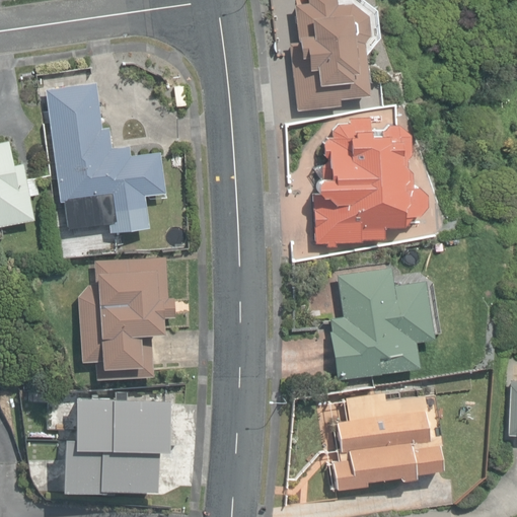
[(290,45),(297,111),(341,106),(340,99),(369,96),(364,43),(369,35),(367,16),(351,3),(337,5),(336,0),(308,0),(309,4),(296,5),(299,44),(290,45)]
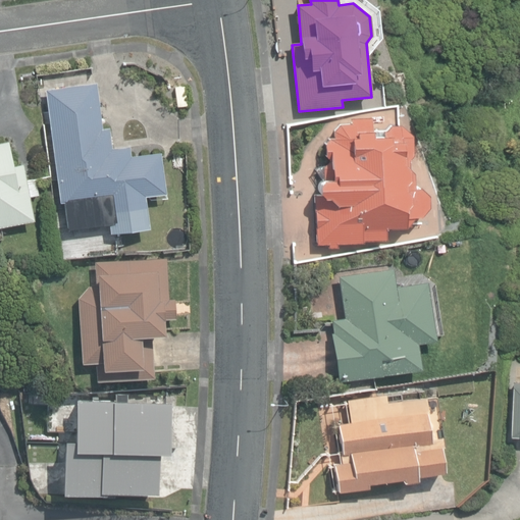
[(96,85),(44,87),(62,232),(108,226),(109,237),(147,231),(143,197),(163,194),(159,154),(134,158),(132,150),(112,150),(108,126),(102,127),(96,85)]
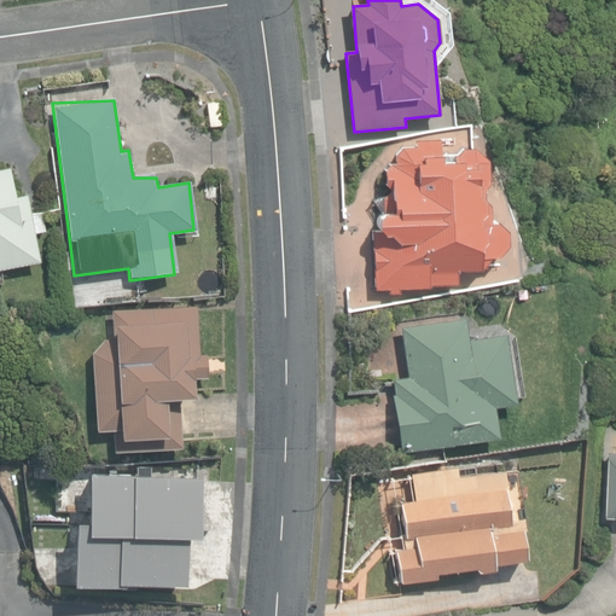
[(208,105),(211,128),(222,127),(220,104),(208,105)]
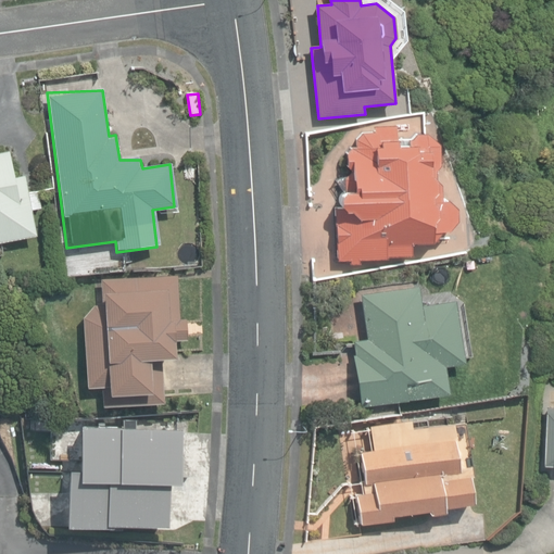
[(337,208),(339,261),(411,257),(410,244),(432,242),(441,231),(450,231),(457,222),(456,210),(448,202),(436,202),(435,171),(438,163),(438,146),(425,135),(415,135),(411,141),(411,146),(395,146),(394,127),(375,128),(376,134),(363,135),(356,141),(357,149),(351,149),(348,153),(348,162),(352,162),(354,192),(343,192),(340,199),(341,208),(337,208)]
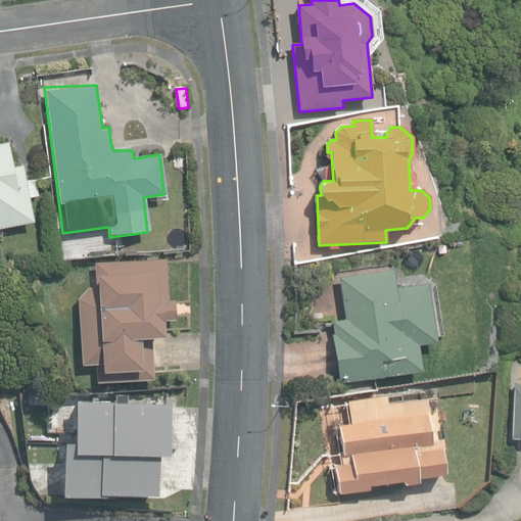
[(0,228),(32,223),(25,168),(9,170),(5,144),(0,144),(0,228)]
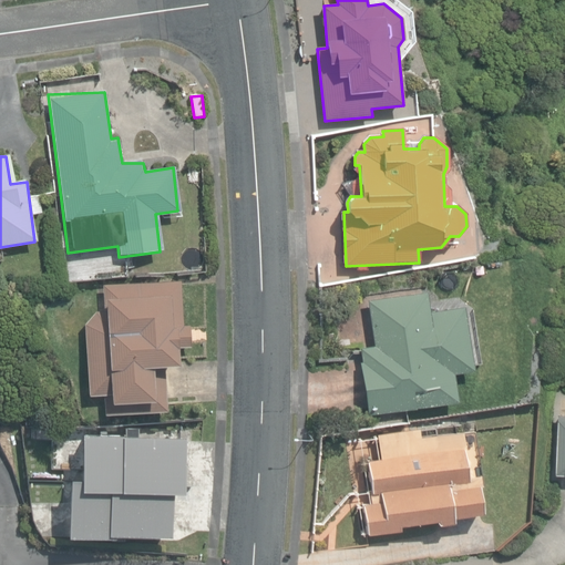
[(104,394),(105,414),(168,411),(165,366),(180,365),(178,348),(192,348),(191,326),(185,326),(183,281),(104,287),(106,311),(96,311),(86,326),(90,396),(104,394)]
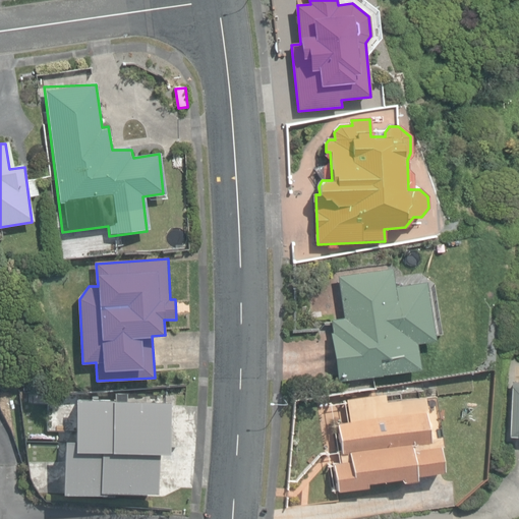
[(332,333),(339,382),(421,369),(417,344),(437,341),(427,283),(396,287),(393,268),(339,276),(345,319),(332,321),(334,333),(332,333)]
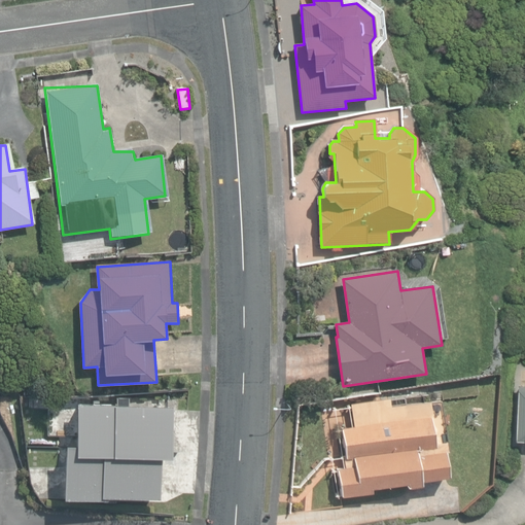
[(338,469),(342,496),(372,492),(372,488),(406,483),(407,487),(422,485),(421,481),(449,476),(445,451),(447,451),(445,440),(434,442),(431,418),(432,418),(429,400),(392,407),(390,398),(351,405),(355,426),(342,428),(346,455),(343,456),(346,468),(338,469)]
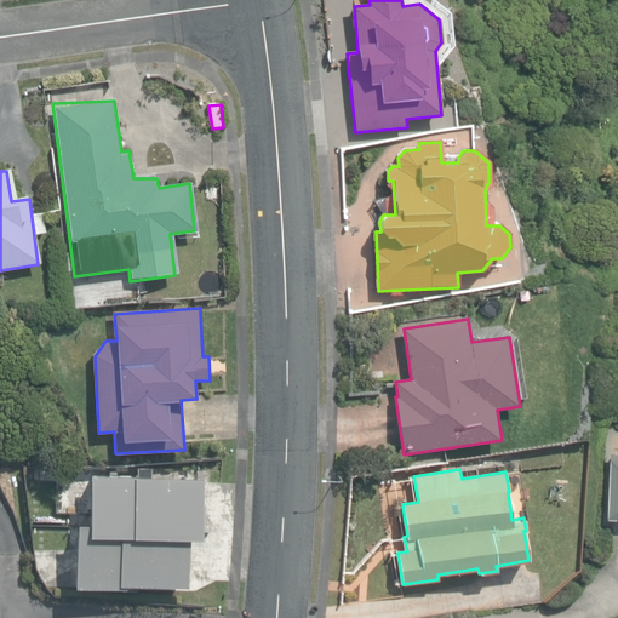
[(87,516),(76,516),(74,581),(184,584),(187,533),(194,533),(196,475),(90,471),(87,516)]
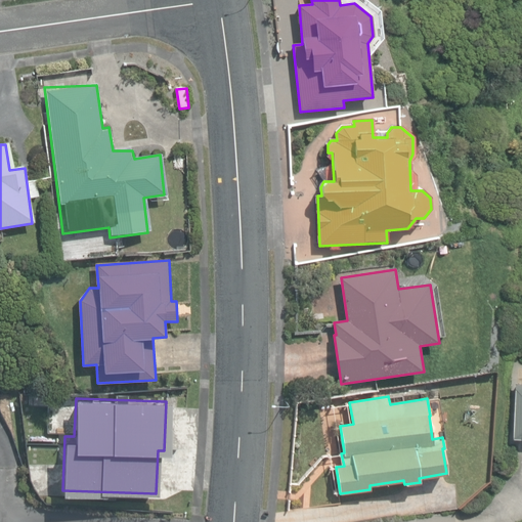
All buildings are outlined.
